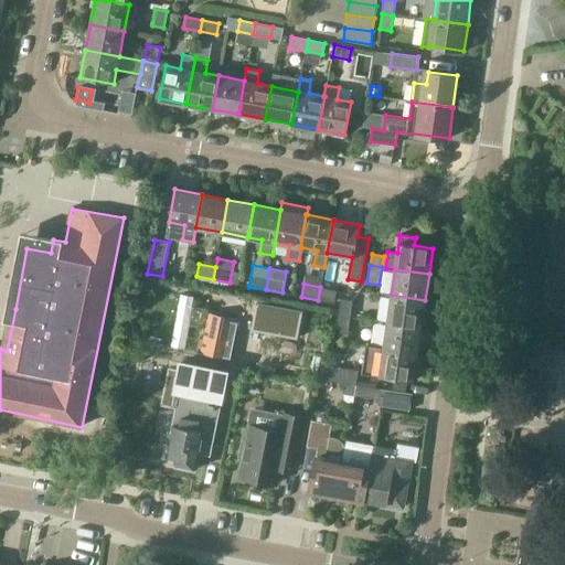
[(337,290),(320,287),(318,300),(334,302),(337,290)]
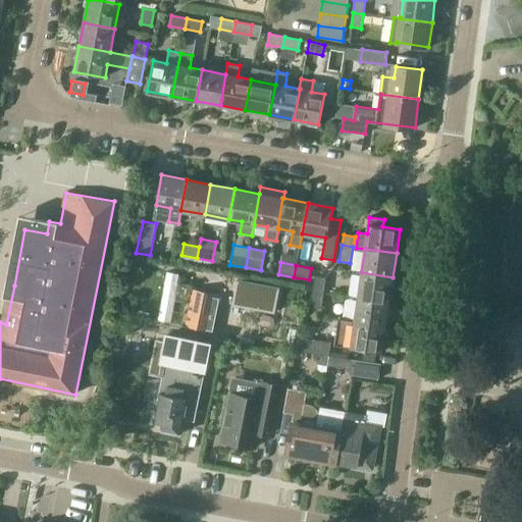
[(361,272),(358,298),(389,302),(393,277),(361,272)]
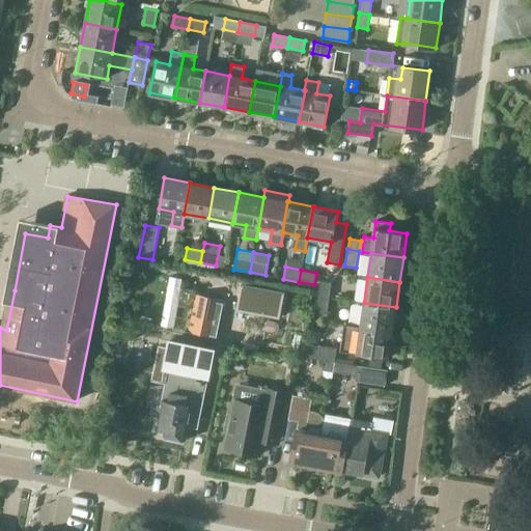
[(320,280),(317,296),(329,298),(331,282),(320,280)]
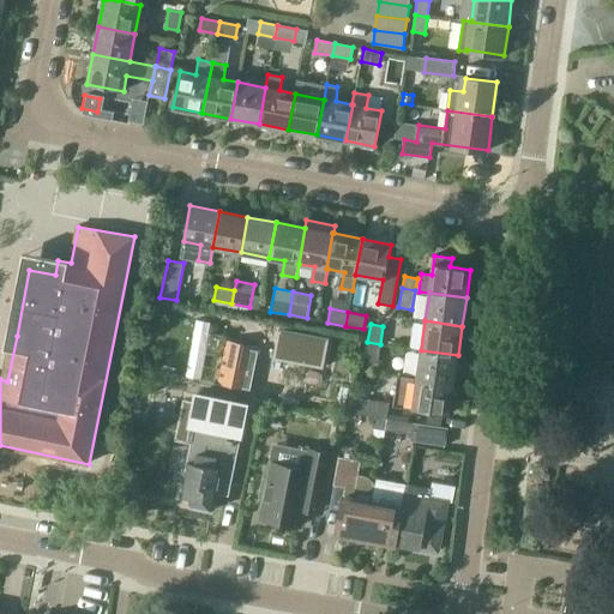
[(278,330),(274,359),(323,368),(329,339),(278,330)]
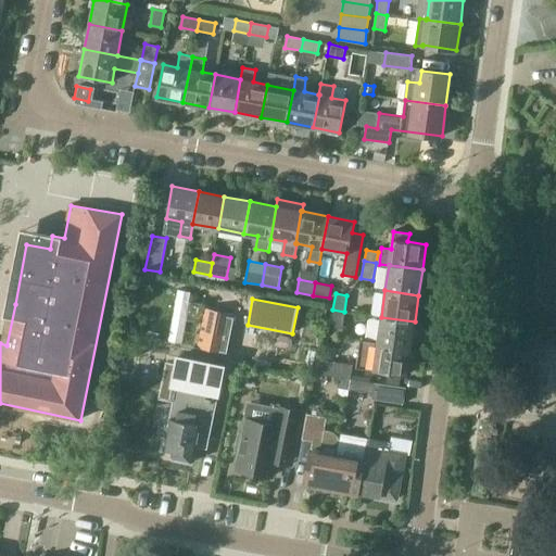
[(202,307),(194,345),(227,352),(234,314),(202,307)]
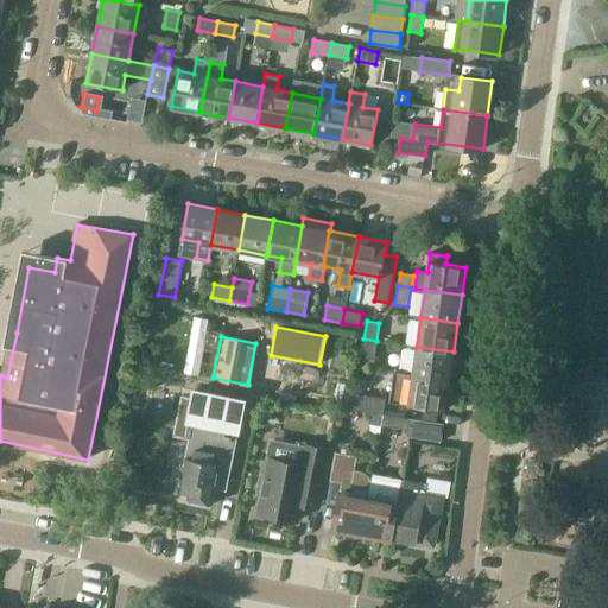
[(374,360),(377,341),(363,339),(361,358),(374,360)]
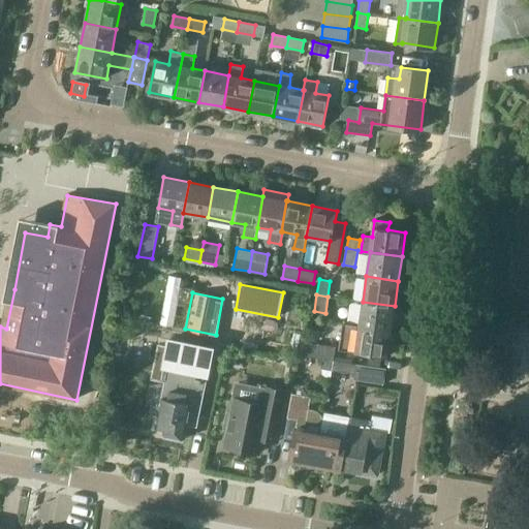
[(391,331),(395,306),(363,302),(359,325),(359,327),(391,331)]
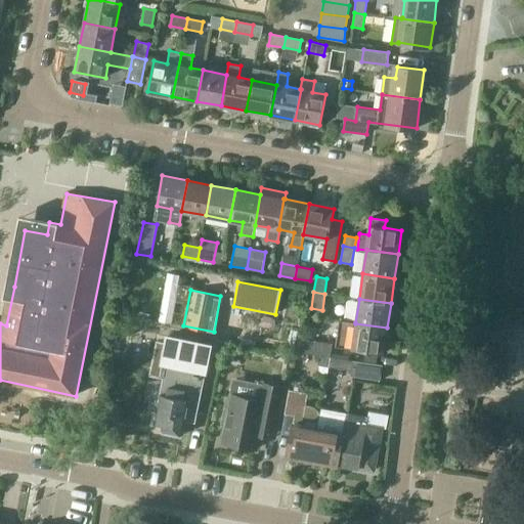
[(384,353),(387,328),(355,323),(355,322),(339,319),(336,346),(352,348),(384,353)]
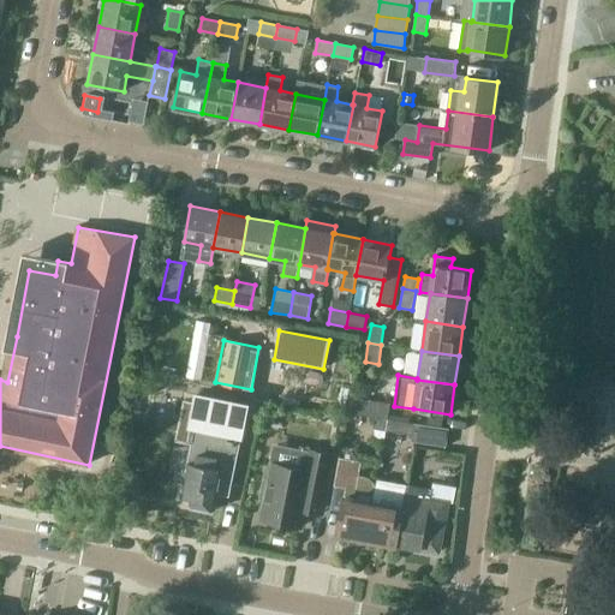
[(601,388),(572,387),(572,400),(599,401),(601,388)]
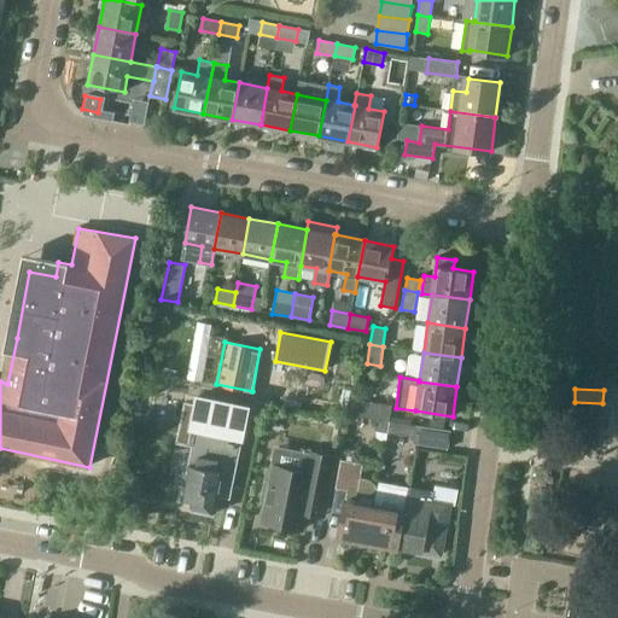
[(231,494),(239,453),(242,441),(248,407),(198,396),(192,430),(199,431),(197,447),(193,445),(190,464),(188,464),(181,500),(192,502),(191,507),(215,512),(219,493),(231,494)]
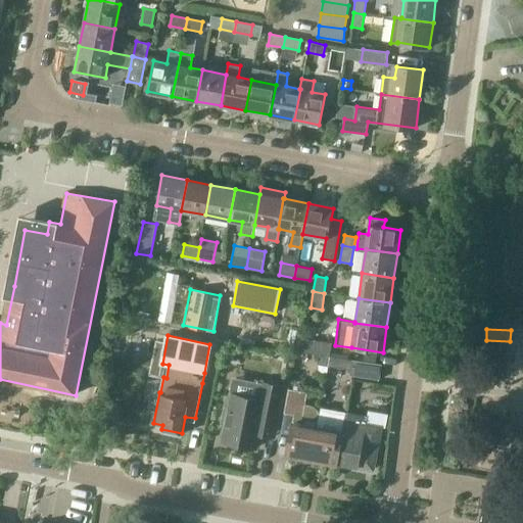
[(300,338),(298,351),(319,354),(329,355),(332,342),(300,338)]
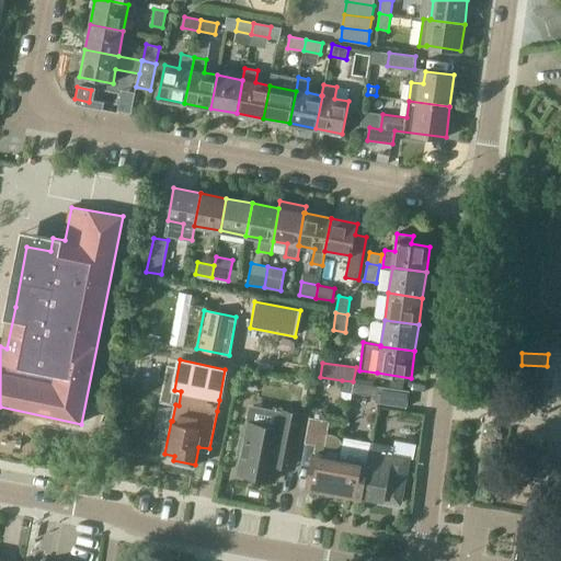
[(342,380),(342,388),(344,390),(352,392),(354,382),(353,381),(342,380)]
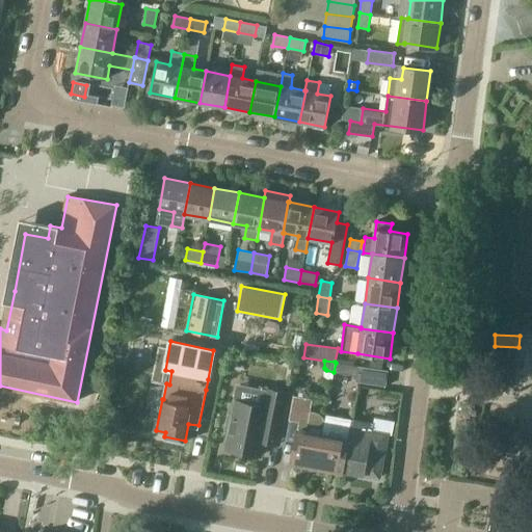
[(336,363),(334,372),(356,375),(358,366),(336,363)]
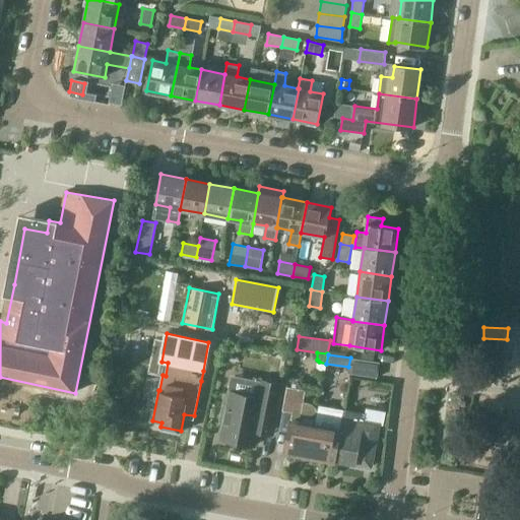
[(348,367),(347,374),(377,378),(379,362),(350,358),(348,367)]
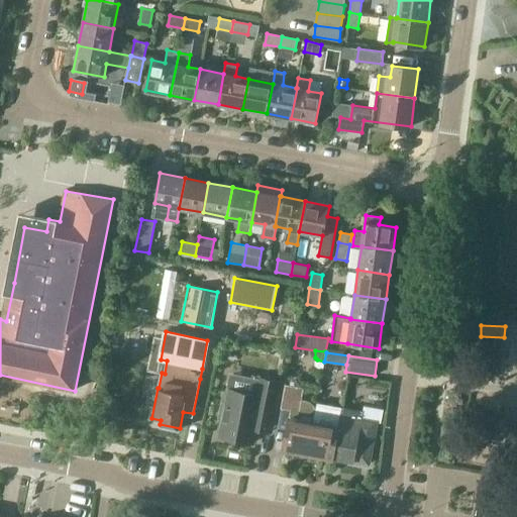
[(271,431),(282,382),(260,377),(256,394),(229,388),(226,403),(222,402),(219,418),(223,419),(220,435),(253,442),(256,428),(271,431)]
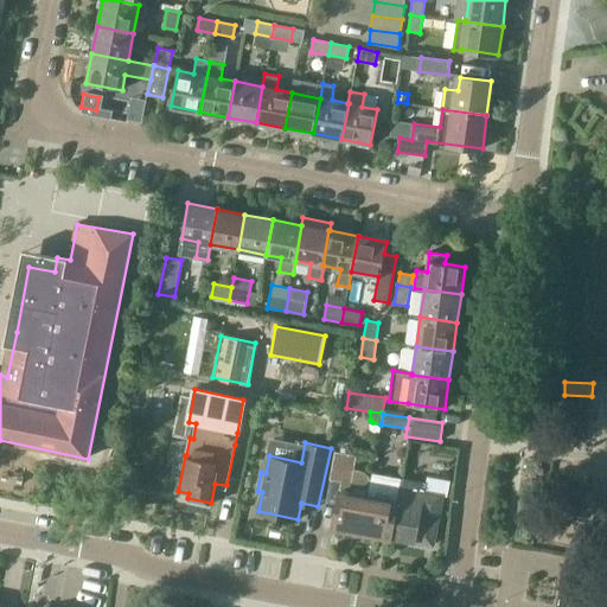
[(360,532),(368,497),(351,493),(358,455),(337,452),(331,479),(342,481),(332,526),(360,532)]
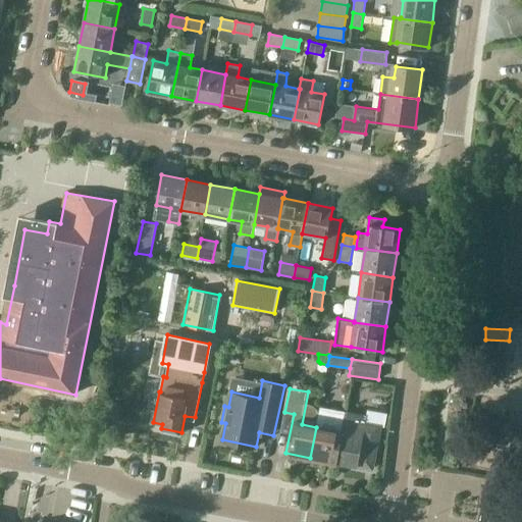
[(334,463),(345,411),(336,410),(335,418),(318,415),(316,427),(310,458),(334,463)]
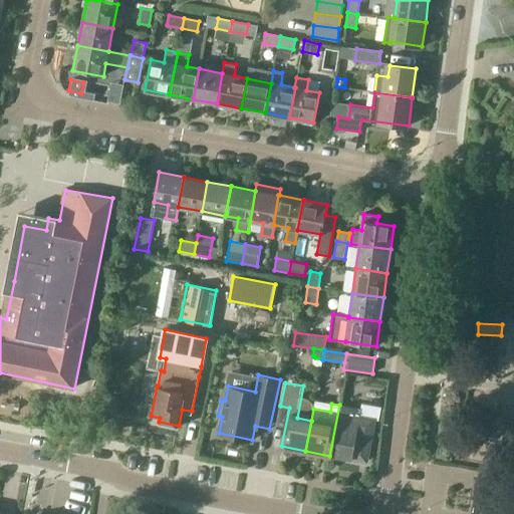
[(366,463),(375,421),(359,418),(361,410),(339,405),(329,456),(366,463)]
